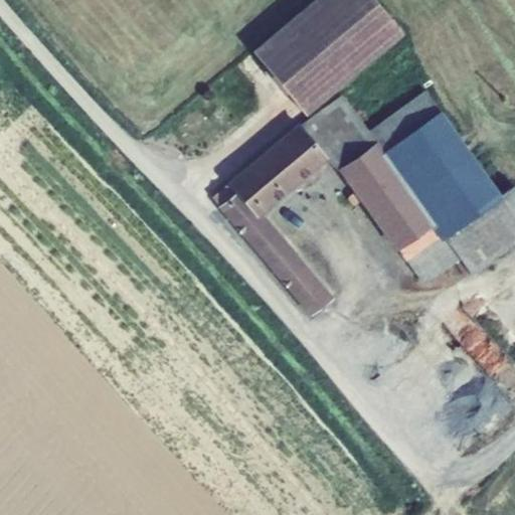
[(315,0),(253,51),(305,114),(403,33),(375,0),(315,0)]
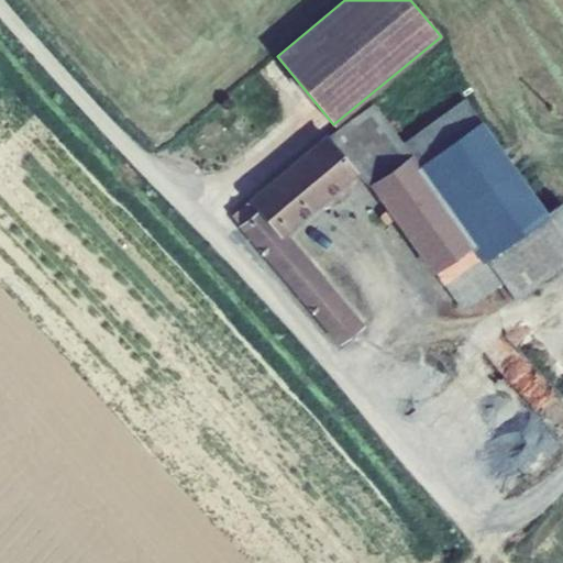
[(562,241),(548,218),(465,100),(405,145),(414,155),(486,257),(501,278),(516,298),(562,265),(562,241)]
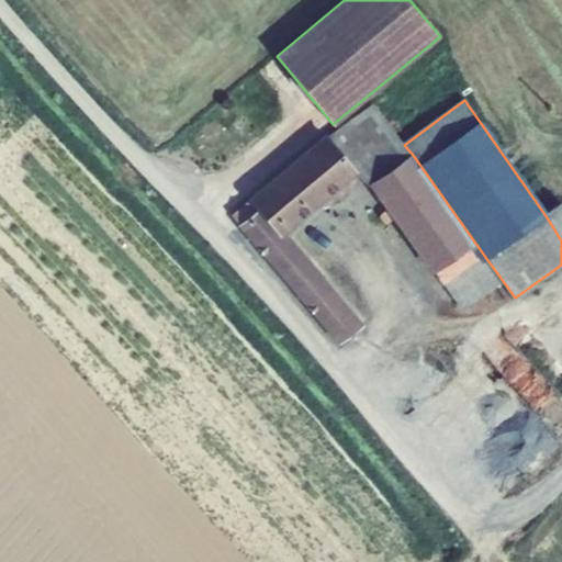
[(373,183),(413,155),(404,145),(374,105),(328,139),(355,171),(373,183)]
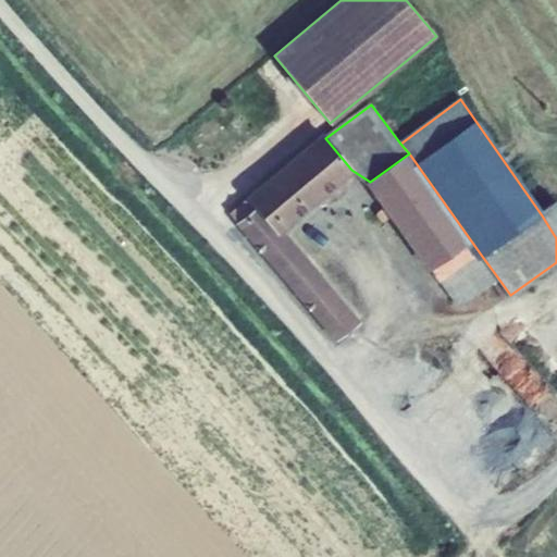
[(280,230),(351,170),(325,138),(323,136),(231,214),(335,337),(358,322),(280,230)]
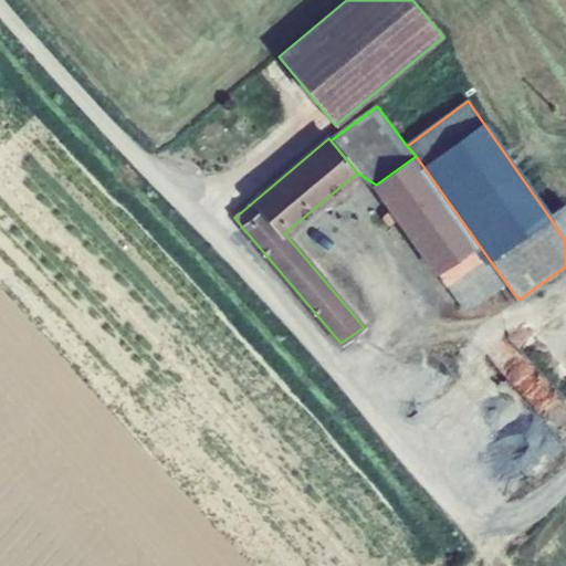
[(376,185),(448,287),(489,259),(416,156),(376,185)]
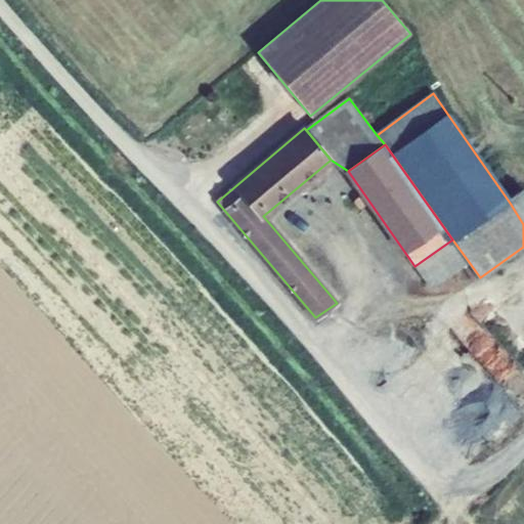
[(523,224),(523,189),(523,188),(510,203),(523,224)]
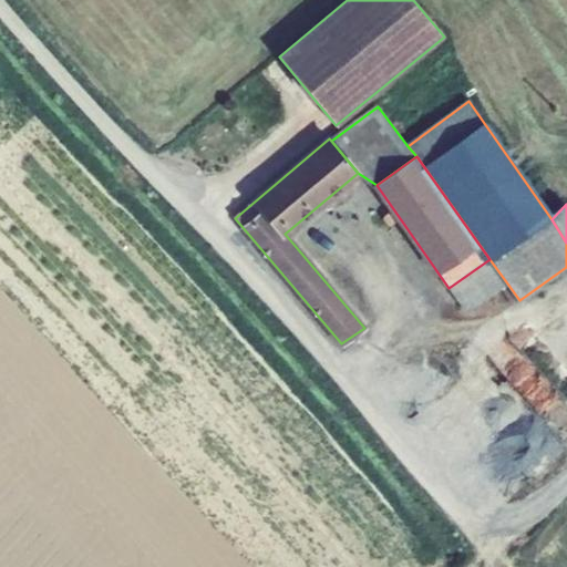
[(449,288),(466,311),(505,280),(490,259),(449,288)]
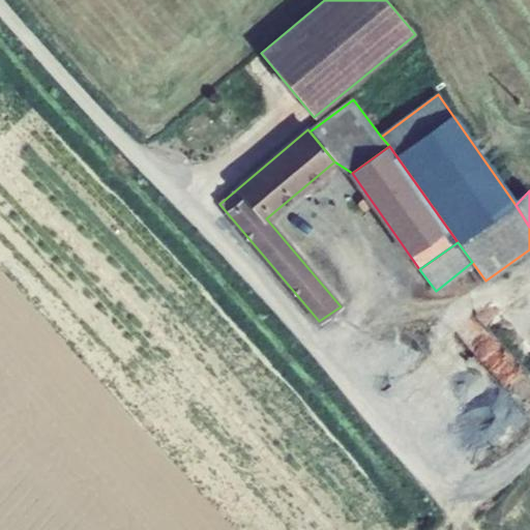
All buildings are outlined.
